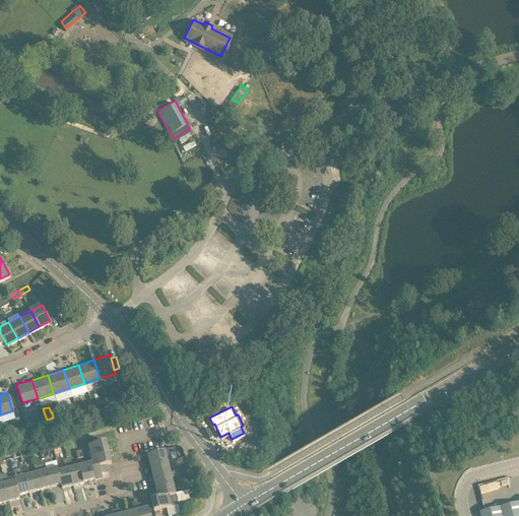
[(10,417),(13,428),(22,425),(19,414),(10,417)]
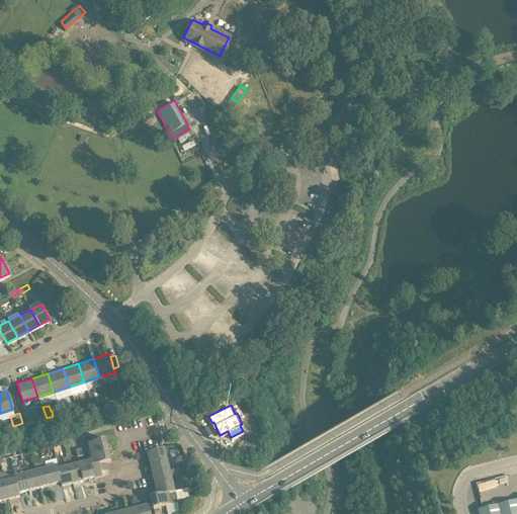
[(101,474),(100,469),(107,468),(105,460),(110,459),(104,437),(88,441),(89,447),(87,448),(89,458),(94,476),(101,474)]
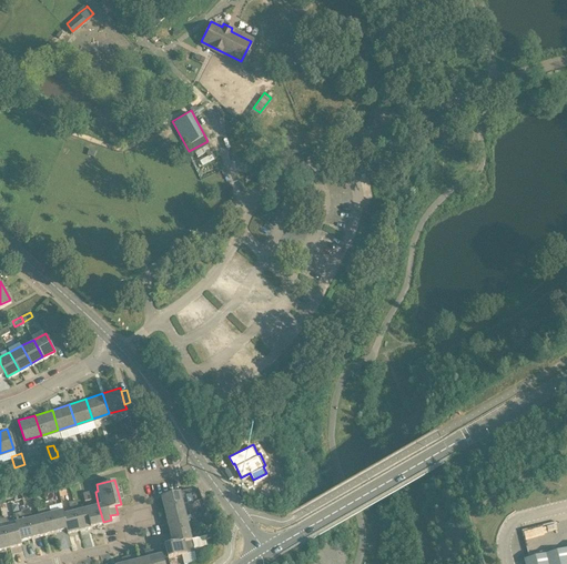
[(163,506),(182,501),(186,500),(184,493),(183,489),(179,490),(160,494),(163,506)]
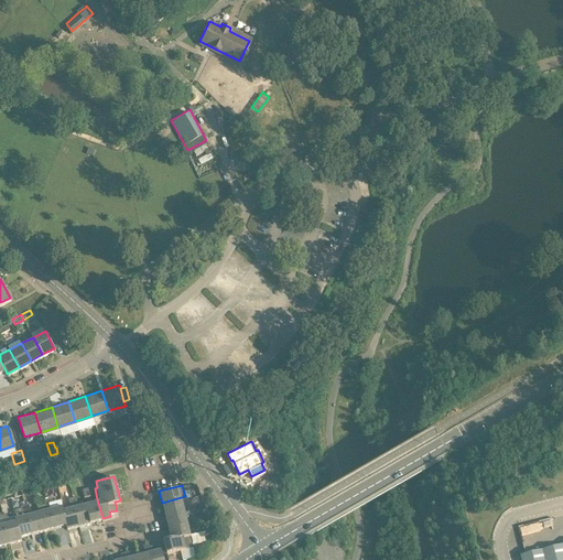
[(165,514),(183,509),(181,497),(162,503),(165,514)]
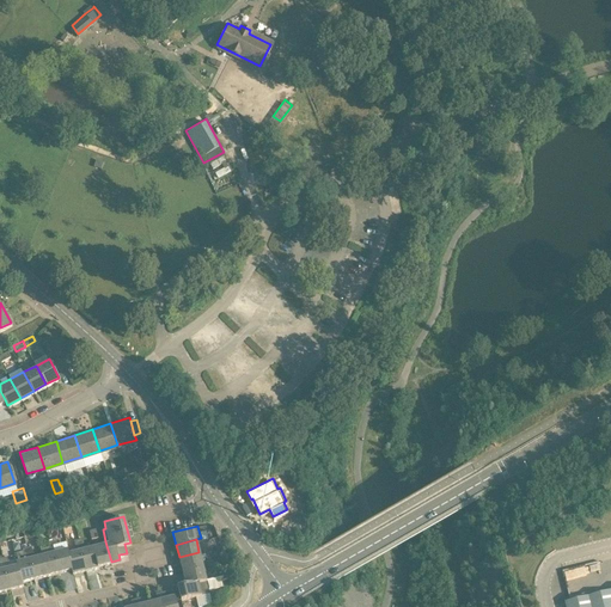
[(98,565),(111,562),(105,541),(93,545),(98,565)]
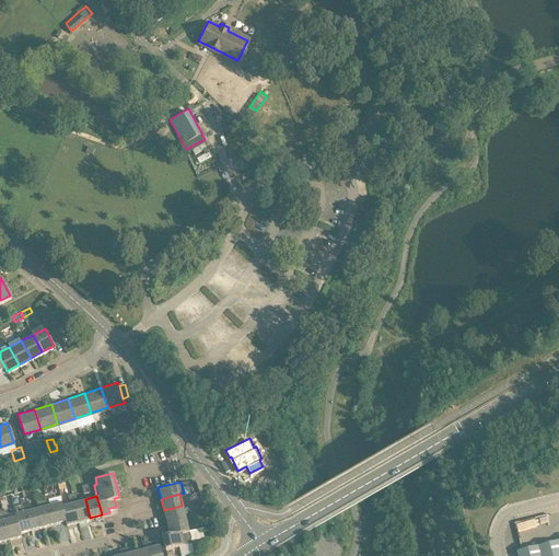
[(20,531),(31,528),(26,510),(25,505),(23,499),(20,500),(20,501),(12,504),(13,509),(14,509),(16,517),(20,531)]
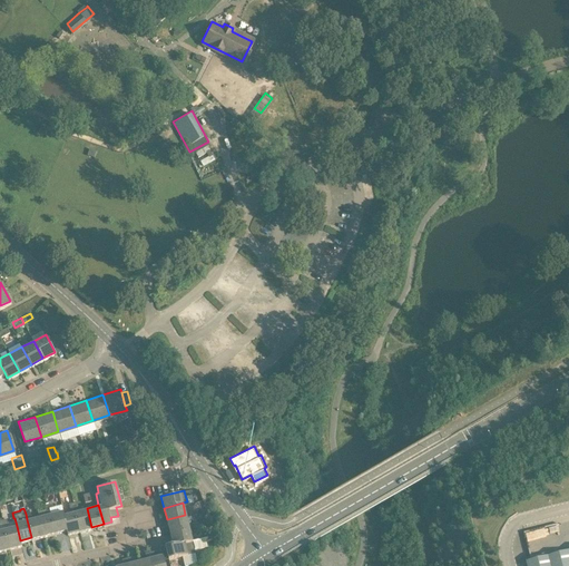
[(79,530),(91,527),(87,508),(75,510),(79,530)]
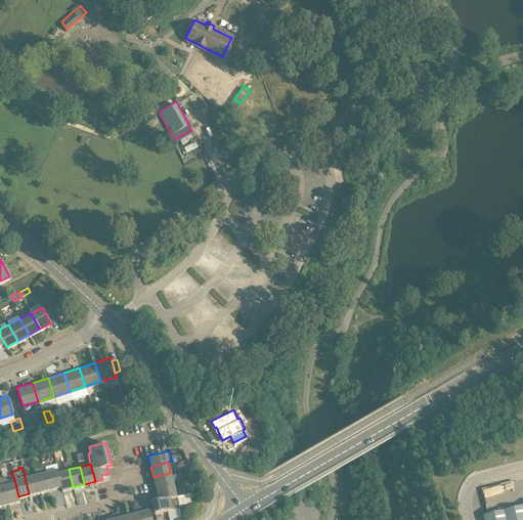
[(57,472),(57,469),(46,471),(51,488),(60,486),(57,472)]
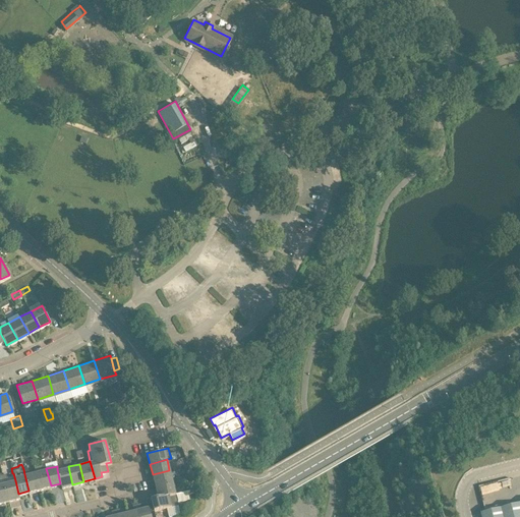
[(61,486),(72,484),(68,466),(57,469),(60,483),(61,486)]
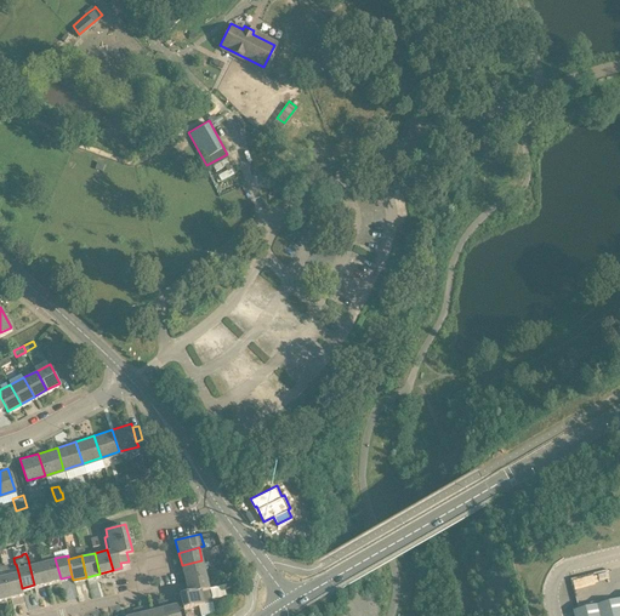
[(47,582),(61,579),(55,558),(43,562),(47,582)]
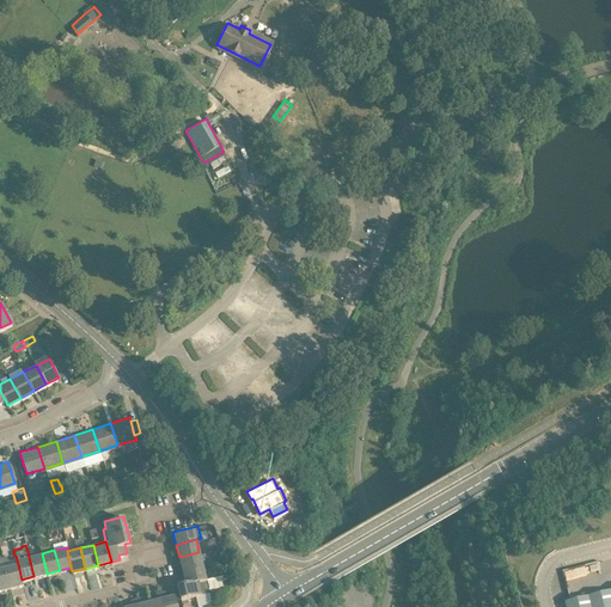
[(182,570),(202,564),(199,552),(179,557),(182,570)]
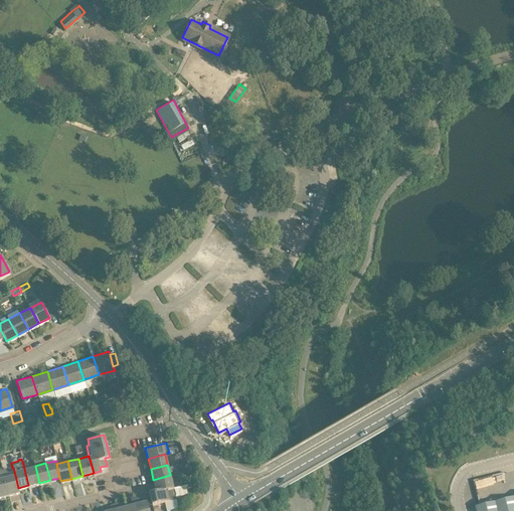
[(39,483),(35,466),(24,469),(28,485),(39,483)]
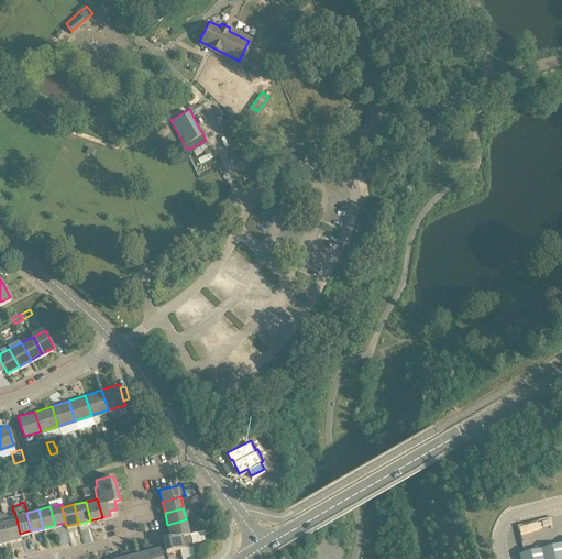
[(20,534),(17,519),(4,522),(9,540),(21,537),(20,534)]
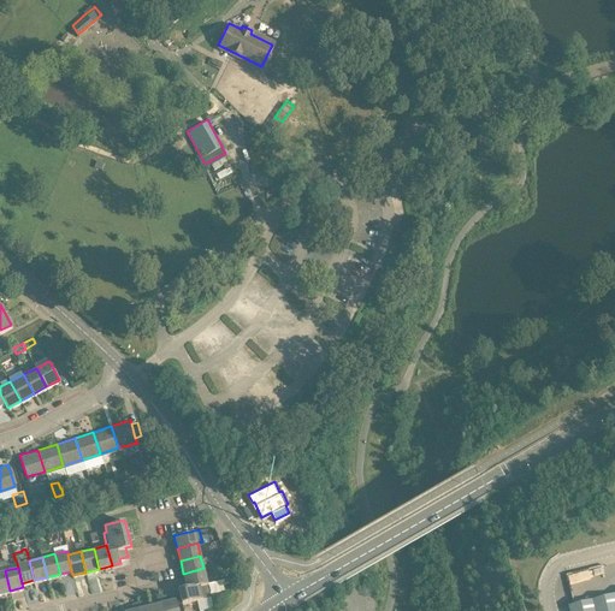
[(187,586),(207,581),(203,568),(183,574),(187,586)]
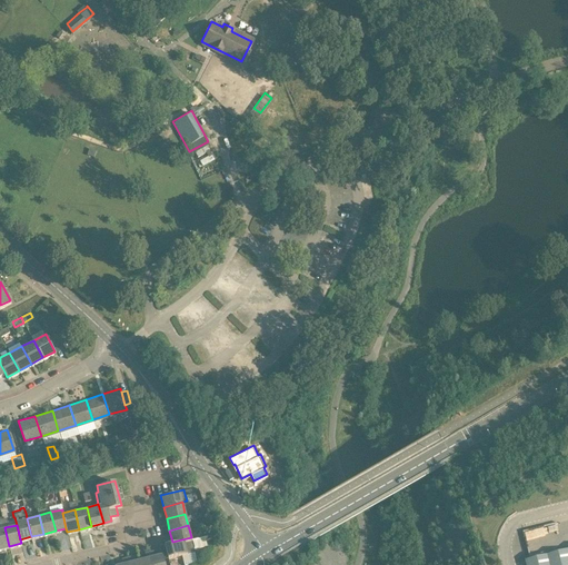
[(0,548),(9,546),(5,527),(0,528),(0,548)]
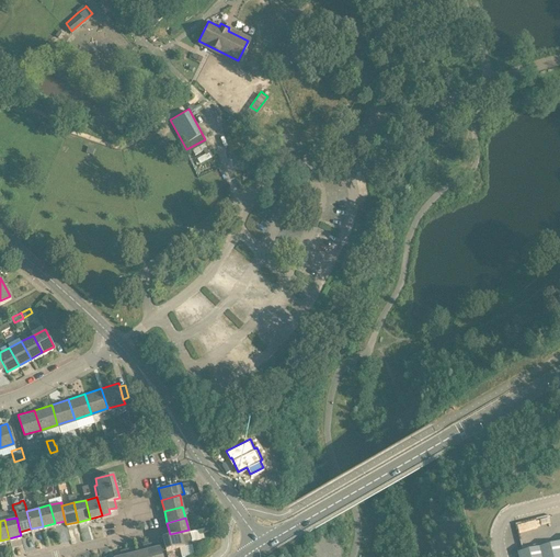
[(189,530),(170,534),(162,536),(166,548),(191,542),(189,531),(189,530)]
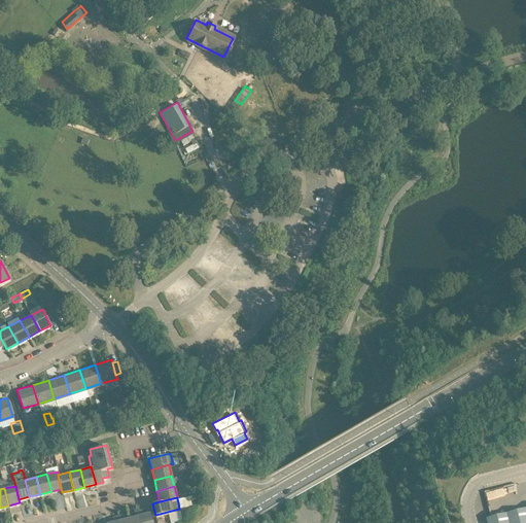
[(525,522),(525,506),(485,517),(486,522),(525,522)]
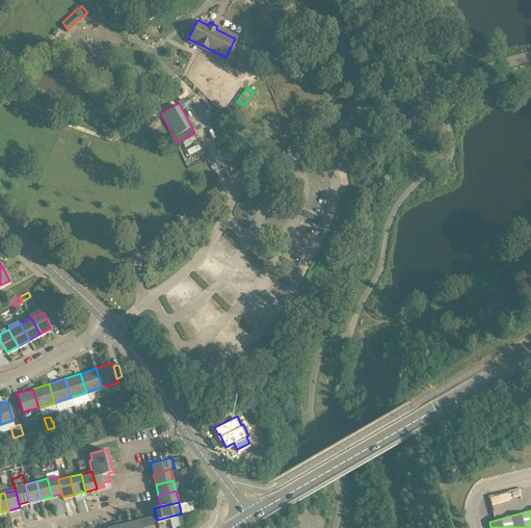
[(138,513),(141,527),(154,527),(152,517),(144,519),(142,512),(138,513)]
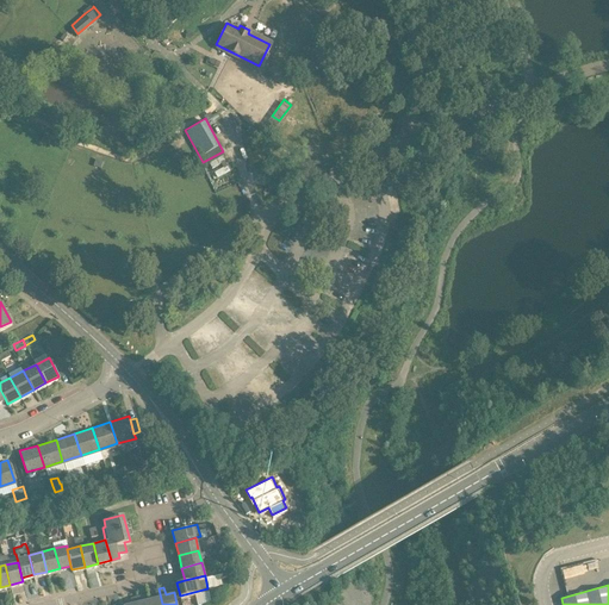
[(149,604),(162,604),(159,588),(154,590),(156,597),(148,598),(149,604)]
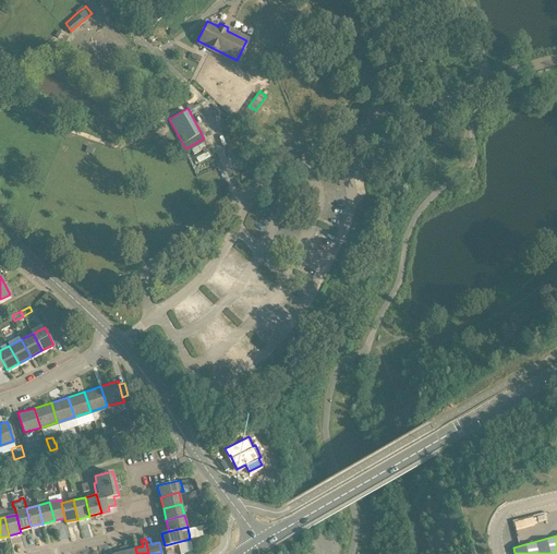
[(136,553),(135,548),(129,550),(126,544),(122,545),(124,553),(136,553)]
